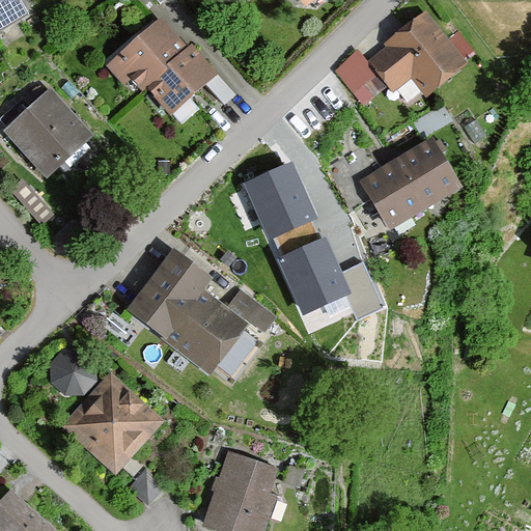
[(15,0),(0,0),(0,30),(25,17),(15,0)]
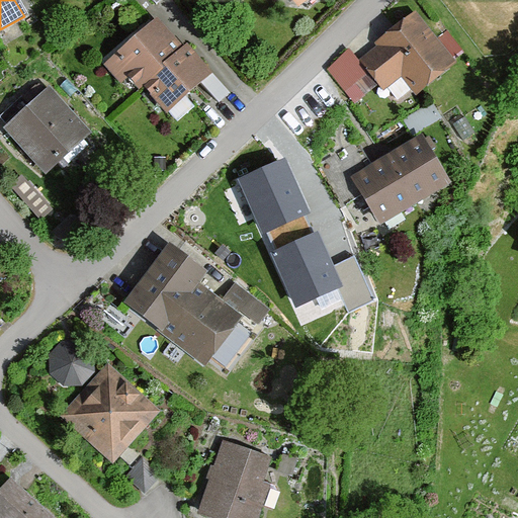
[(291,0),(300,11),(315,0),(291,0)]
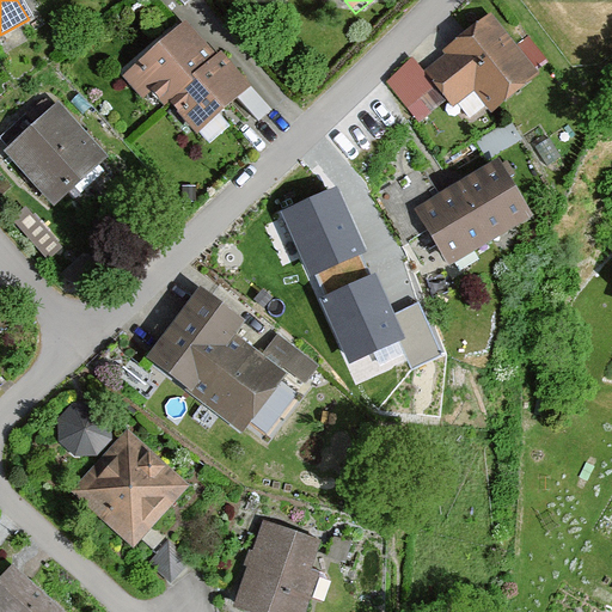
[(489,114),(540,74),(490,10),(446,44),(453,54),(427,75),(454,110),(475,95),(489,114)]
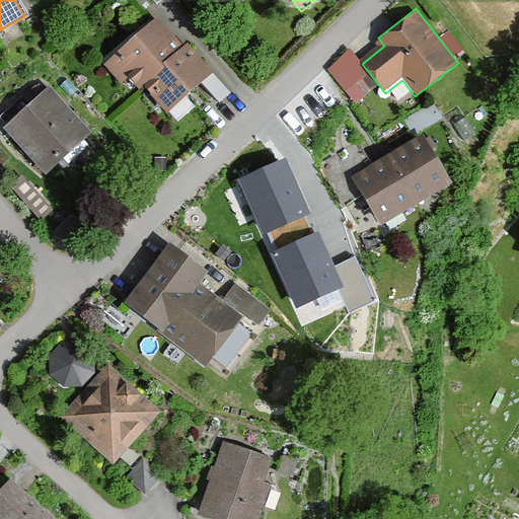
[(136,90),(141,86),(180,51),(153,20),(109,60),(136,90)]
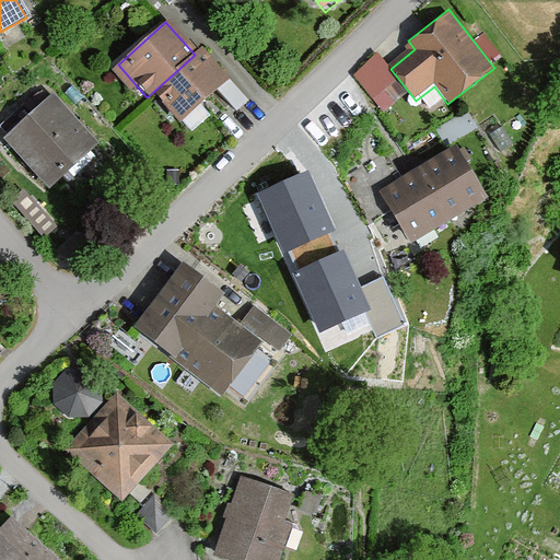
[(179,126),(231,82),(202,49),(195,55),(152,93),(179,126)]
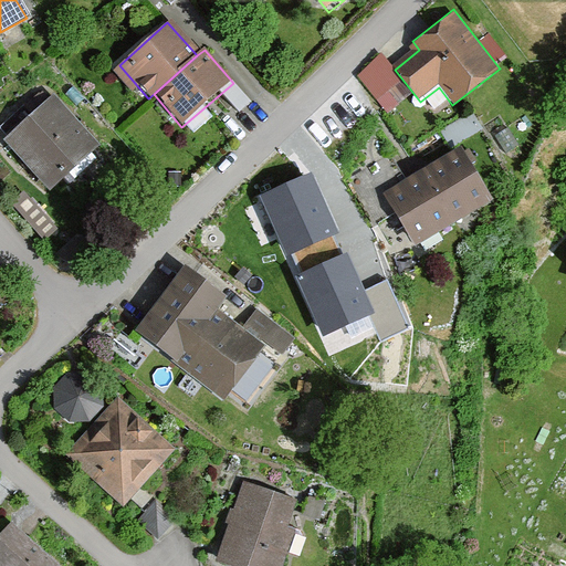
[(376,101),(402,81),(383,54),(356,75),(376,101)]
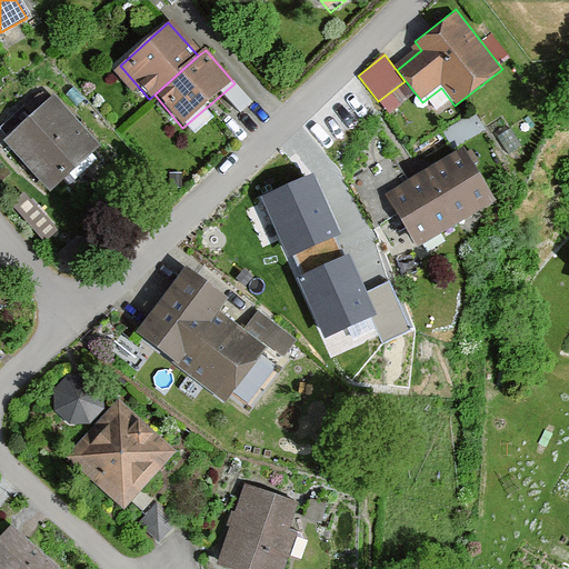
[(51,196),(101,149),(52,97),(2,143),(51,196)]
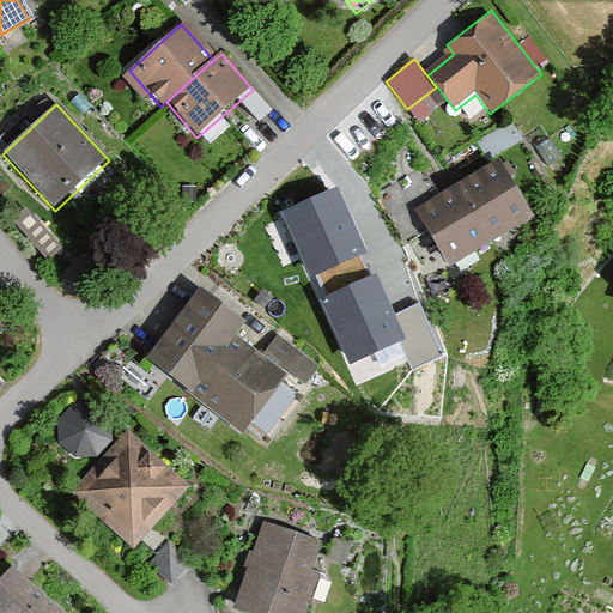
[(501,162),(461,186),(496,242),(534,218),(501,162)]
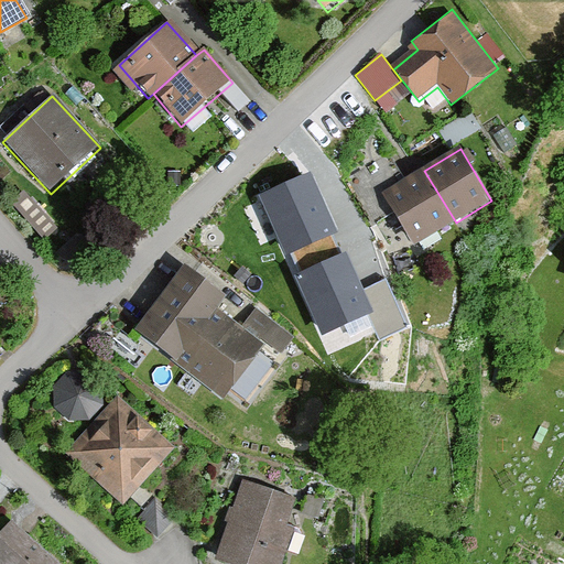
[(414,248),(456,223),(424,171),(382,196),(414,248)]
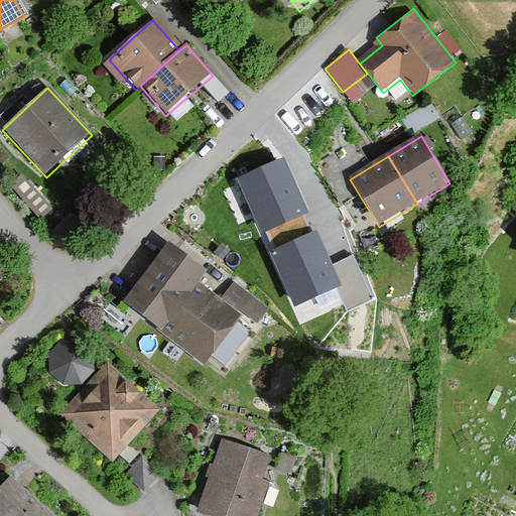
[(282,157),(236,177),(260,233),(306,213),(282,157)]
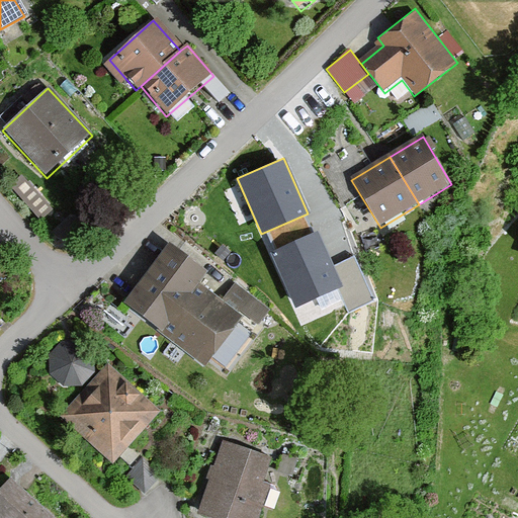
[(315,232),(269,252),(293,308),(340,287),(331,268),(315,232)]
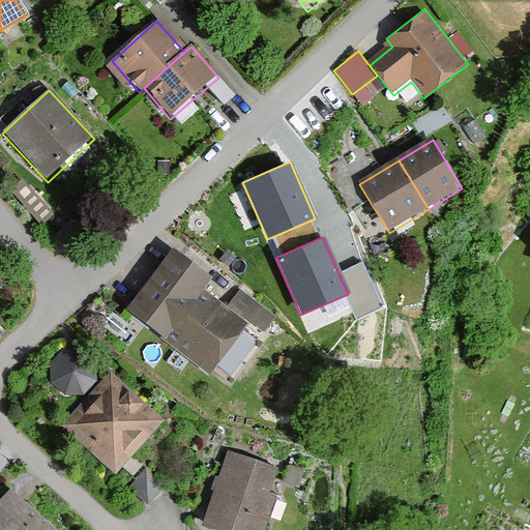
[(211,376),(249,327),(207,294),(217,281),(174,247),(125,310),(211,376)]
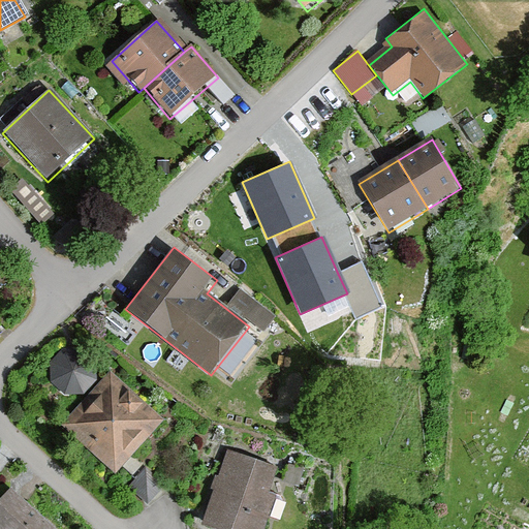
[(363,262),(338,274),(347,293),(358,317),(382,306),(363,262)]
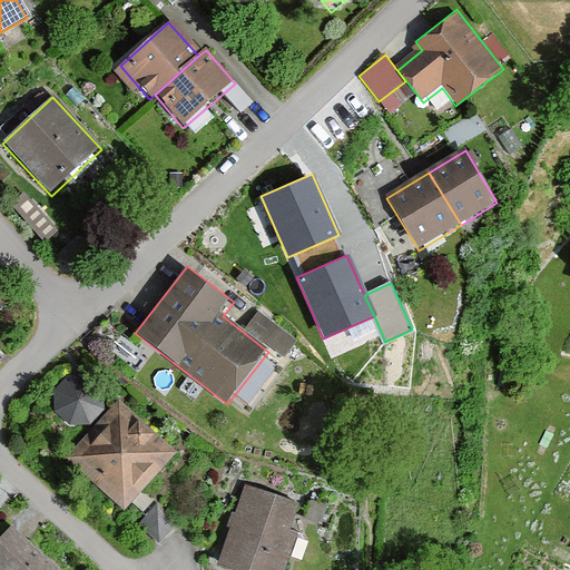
[(0,316),(16,303),(0,285),(0,316)]
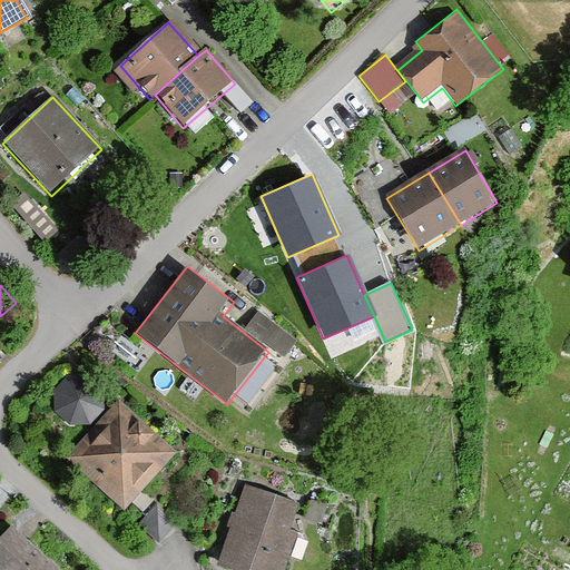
[(262,308),(247,324),(283,357),(297,342),(262,308)]
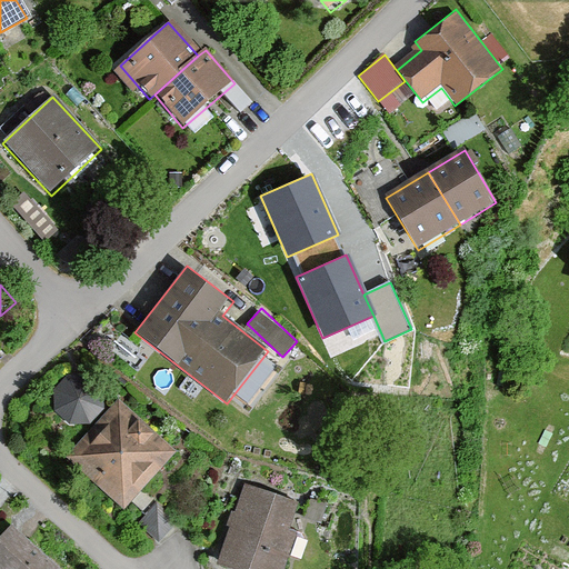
[(70,456),(119,509),(177,456),(128,402),(70,456)]
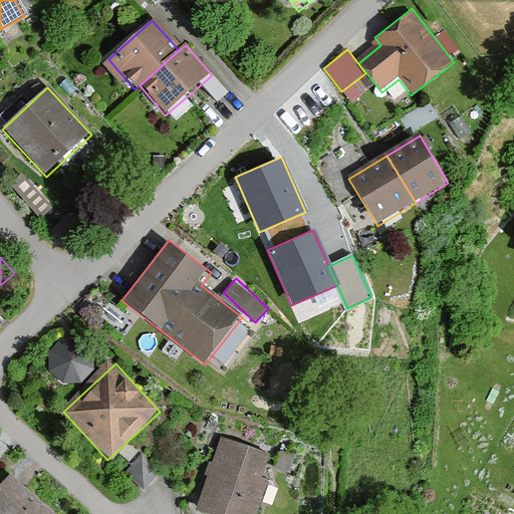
[(220,438),(195,510),(206,513),(258,513),(278,458),(220,438)]
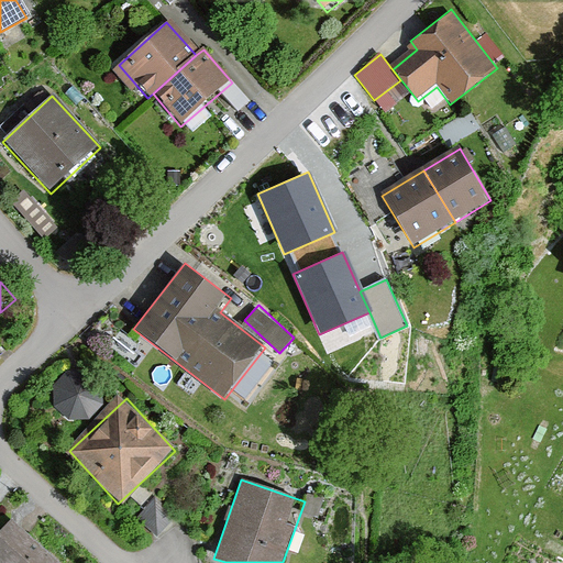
[(0,530),(0,562),(55,562),(10,520),(0,530)]
